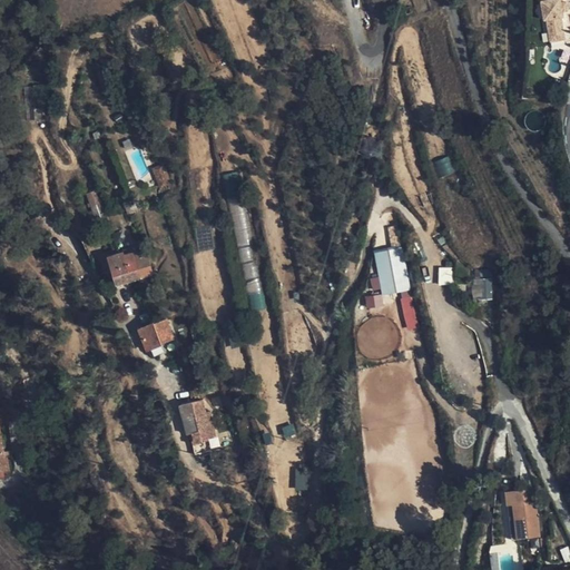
[(541,0),(543,2),(544,3),(548,18),(550,18),(551,31),(567,29),(564,16),(568,16),(564,0),(541,0)]
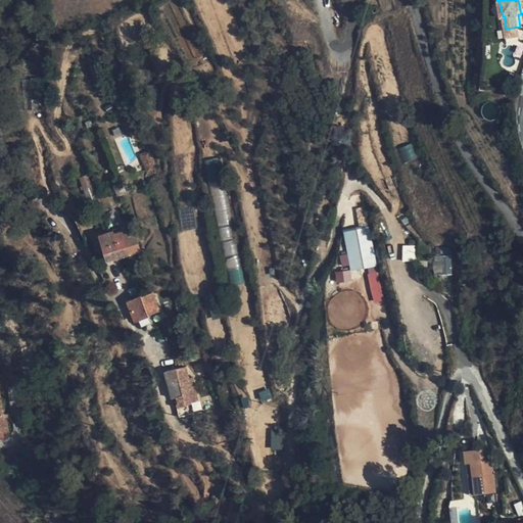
[(520,27),(506,29),(508,37),(521,35),(520,27)]
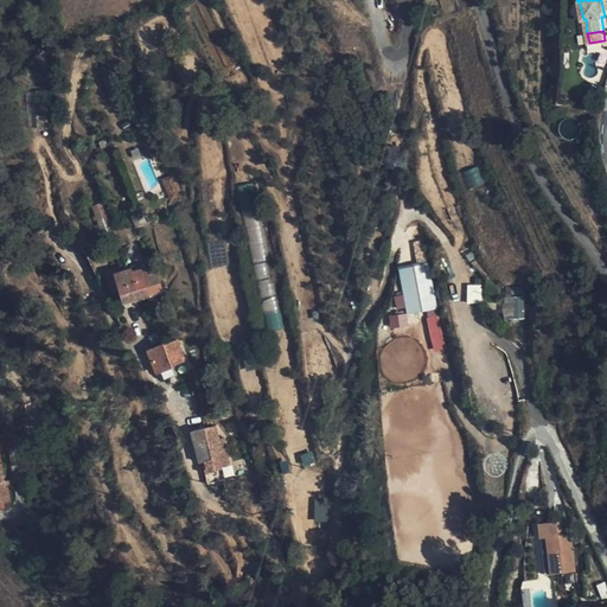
[(94,206),(110,253),(120,249),(103,203),(94,206)]
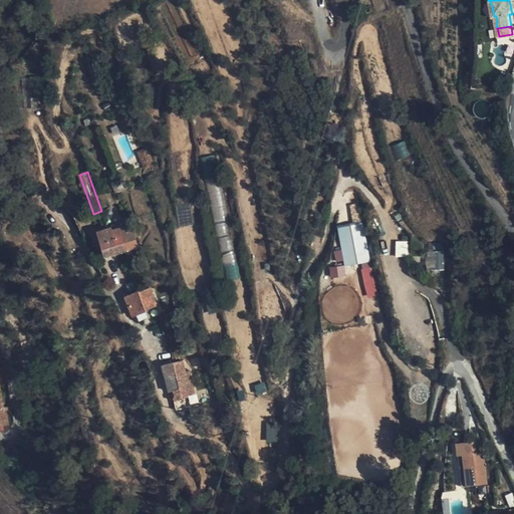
[(101,211),(93,214),(100,231),(107,229),(101,211)]
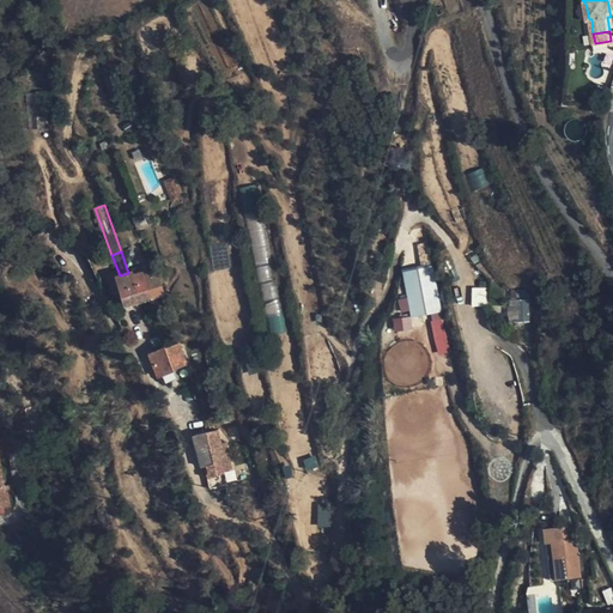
[(405,269),(413,316),(443,310),(434,265),(405,269)]
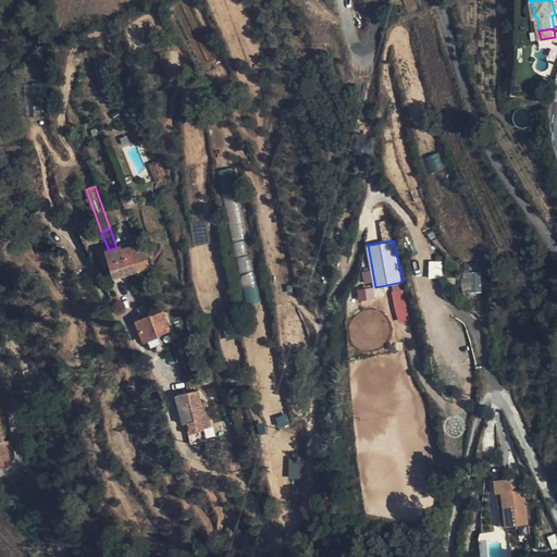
[(138,269),(134,255),(121,259),(120,256),(116,256),(115,254),(109,256),(115,275),(138,269)]
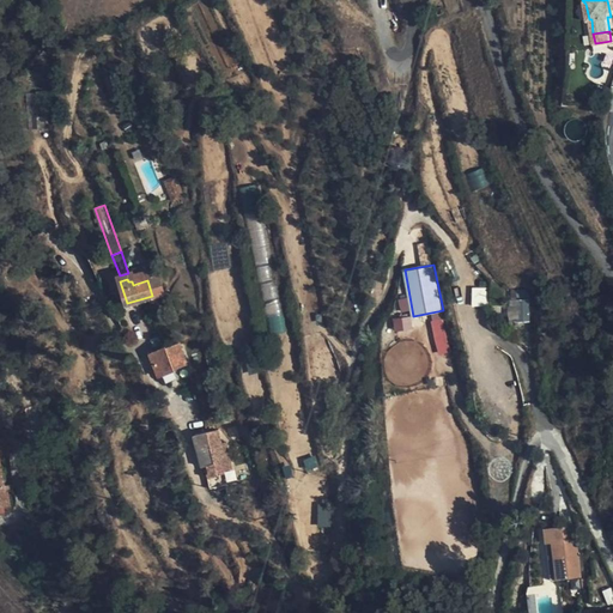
[(532,320),(530,289),(511,289),(513,321),(532,320)]
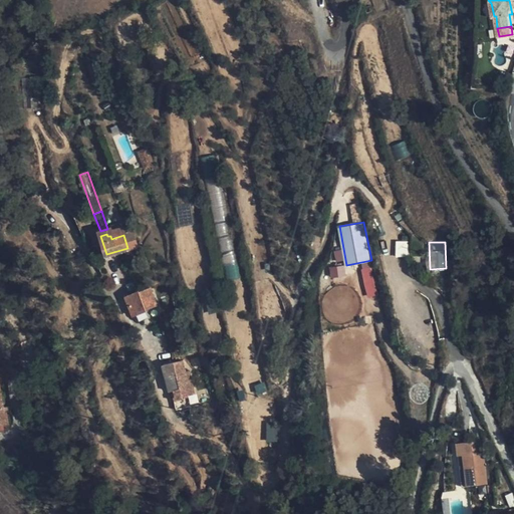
[(345,263),(331,265),(332,275),(346,274),(345,263)]
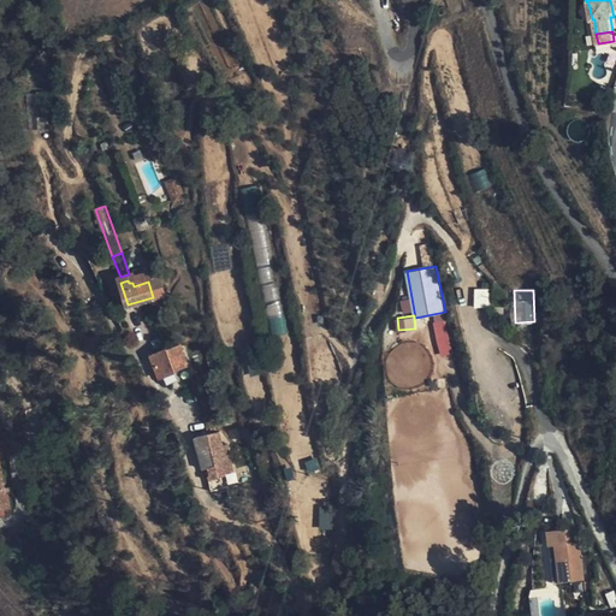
[(454,353),(446,317),(434,319),(442,355),(454,353)]
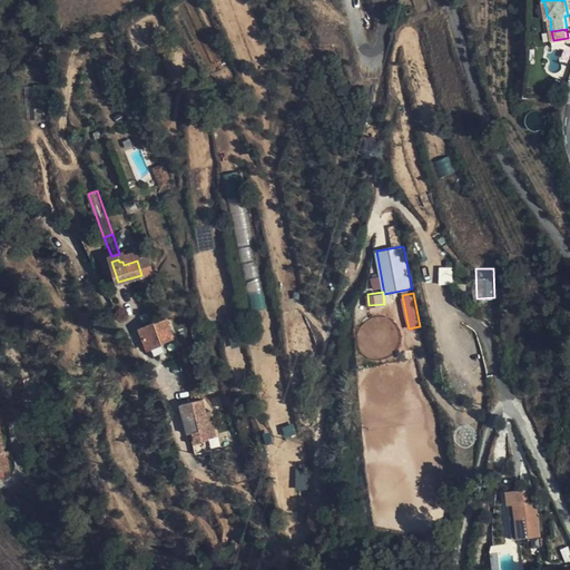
[(163,320),(139,328),(147,350),(170,341),(163,320)]
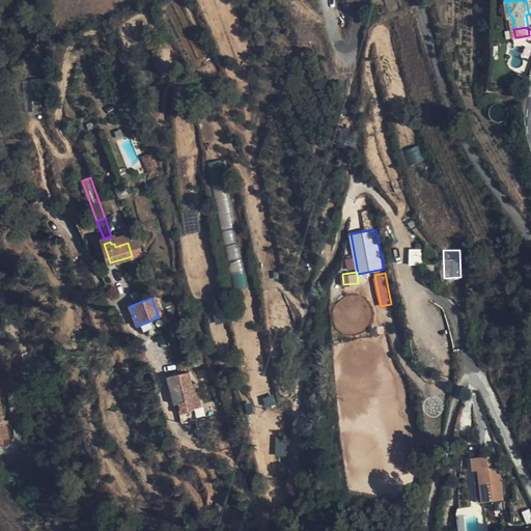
[(96,342),(89,324),(79,328),(86,346),(96,342)]
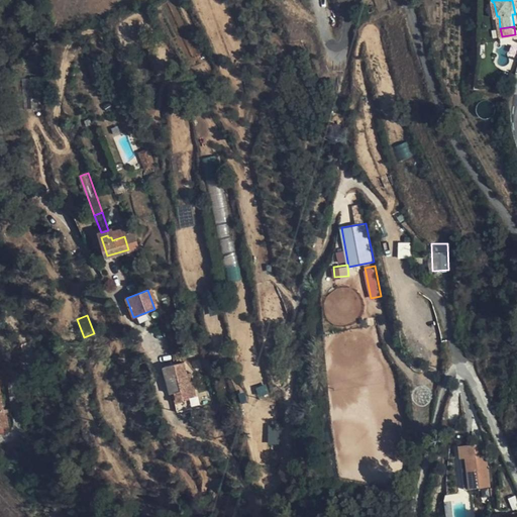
[(187,384),(186,364),(176,365),(175,364),(165,367),(171,393),(182,390),(183,395),(189,393),(187,384)]
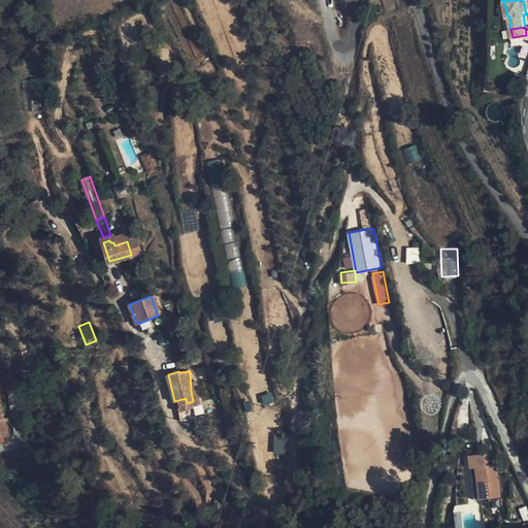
[(474,464),(475,475),(479,497),(499,494),(495,462),(474,464)]
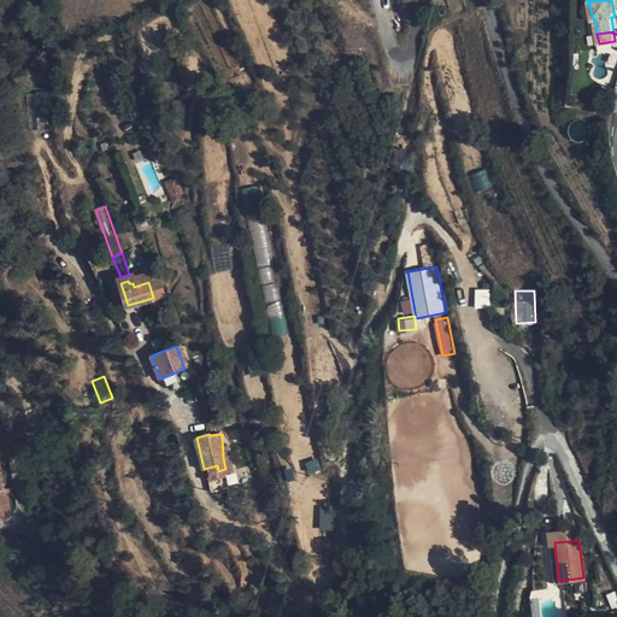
[(559,581),(556,556),(550,556),(553,582),(559,581)]
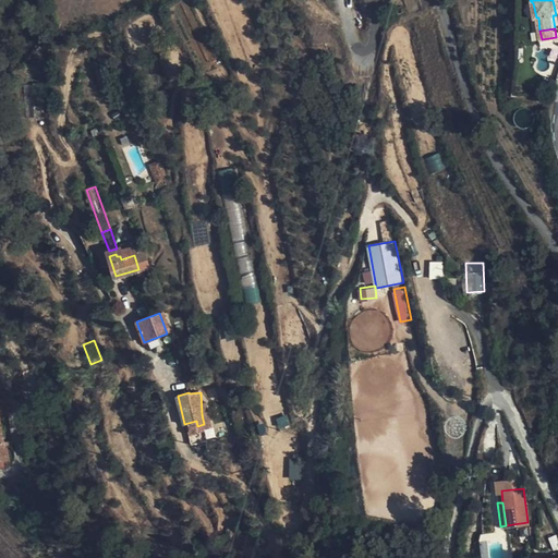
All buildings are outlined.
